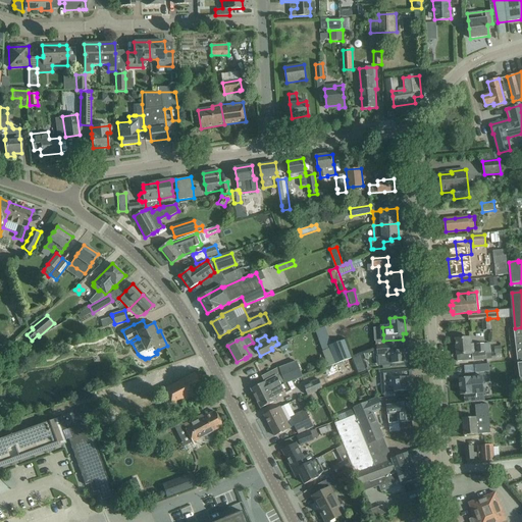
[(465,338),(456,338),(457,361),(473,360),(473,361),(483,360),(485,360),(485,354),(484,354),(483,344),(477,345),(477,353),(473,353),(473,352),(473,344),(469,344),(469,337),(465,338)]
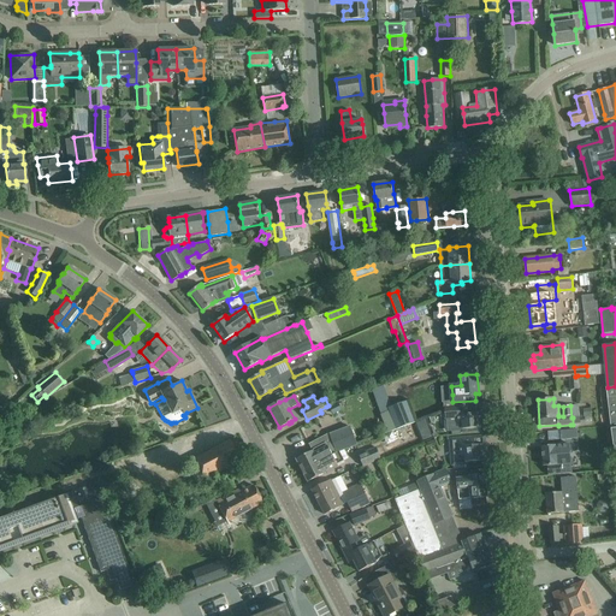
[(390,412),(380,415),(388,433),(415,422),(408,401),(389,408),(390,412)]
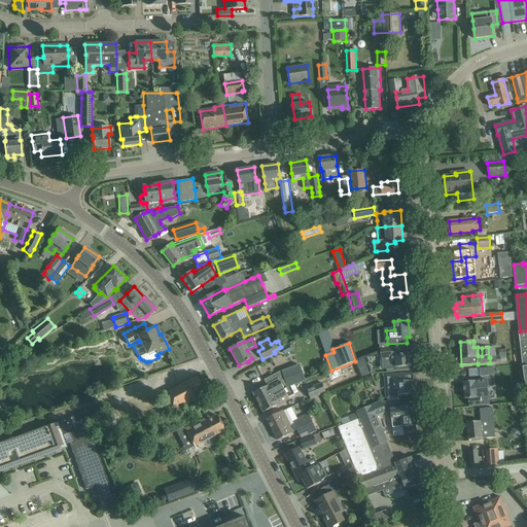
[(387,347),(380,348),(381,359),(382,359),(383,369),(395,367),(403,366),(414,365),(414,363),(412,363),(411,355),(411,353),(405,354),(405,352),(409,352),(409,346),(405,346),(405,345),(394,346),(387,347)]
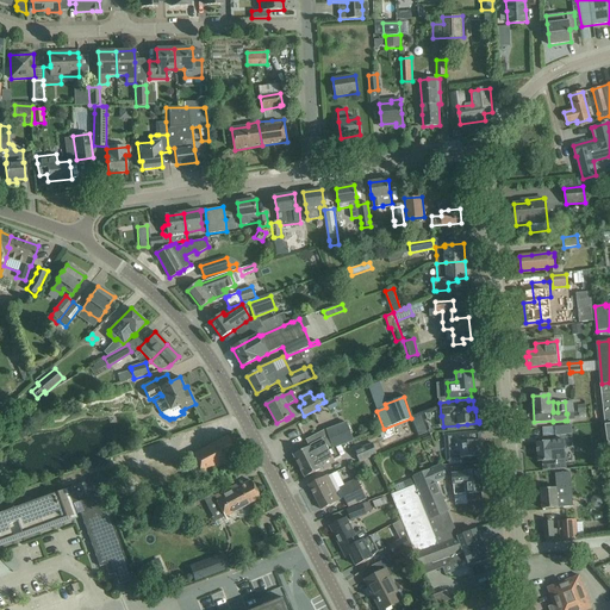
[(347,422),(327,430),(327,431),(329,436),(332,449),(336,448),(342,446),(353,441),(347,422)]
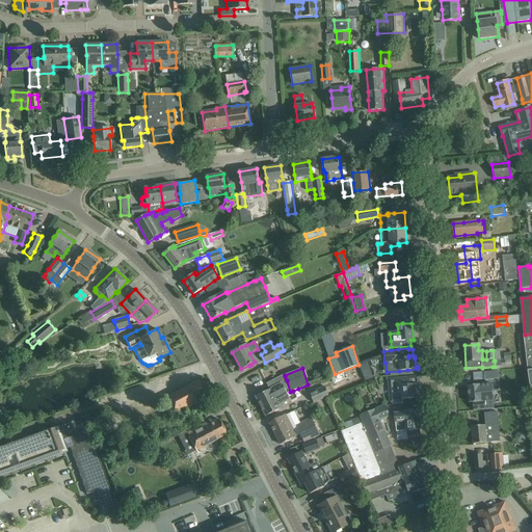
[(393,378),(388,379),(389,395),(390,402),(402,401),(402,399),(408,399),(419,398),(417,383),(409,384),(409,377),(399,378),(393,378)]
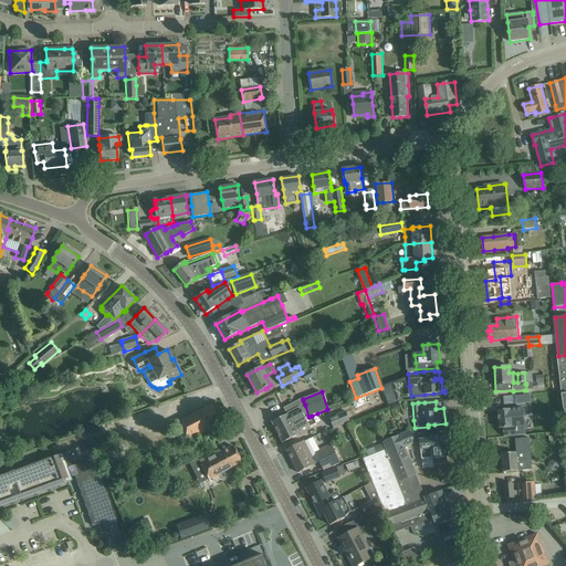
[(201,409),(177,422),(187,441),(192,439),(194,440),(197,439),(196,437),(210,430),(209,428),(220,422),(210,405),(201,409)]
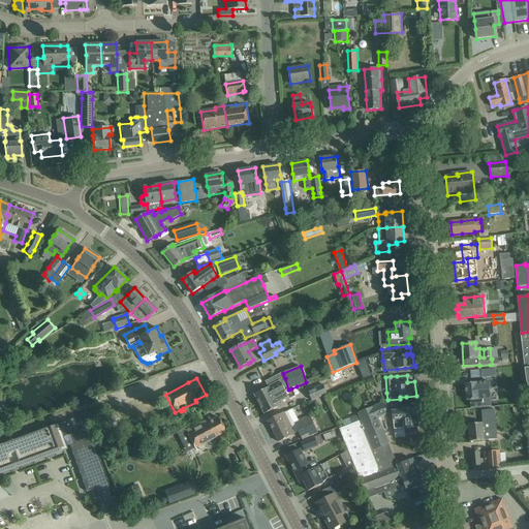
[(263,390),(254,395),(259,404),(285,391),(288,390),(285,378),(280,381),(281,383),(271,389),(269,386),(263,390)]
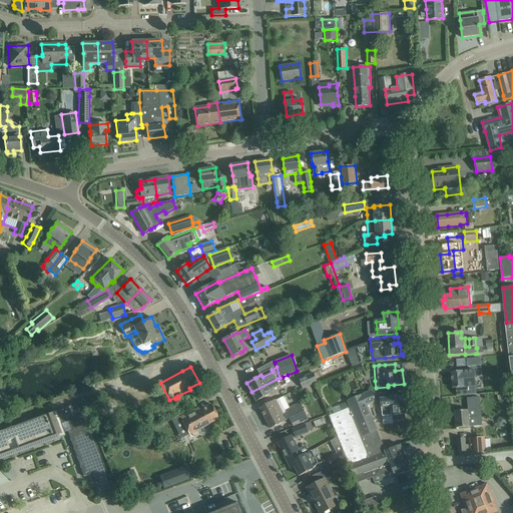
[(463,371),(451,372),(452,388),(456,388),(457,396),(476,394),(474,371),(463,372),(463,371)]
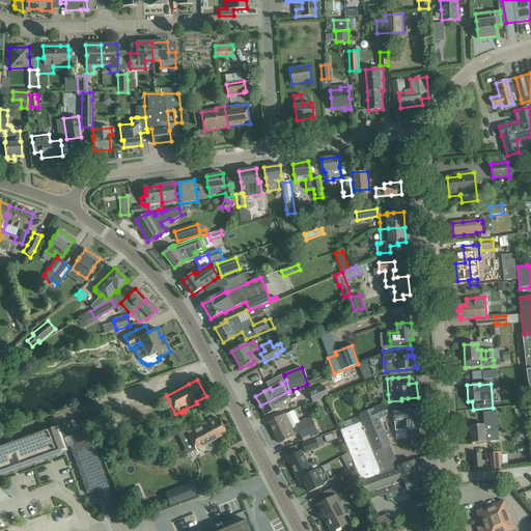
[(325,386),(309,392),(313,402),(332,394),(330,390),(329,391),(329,389),(327,390),(325,386)]
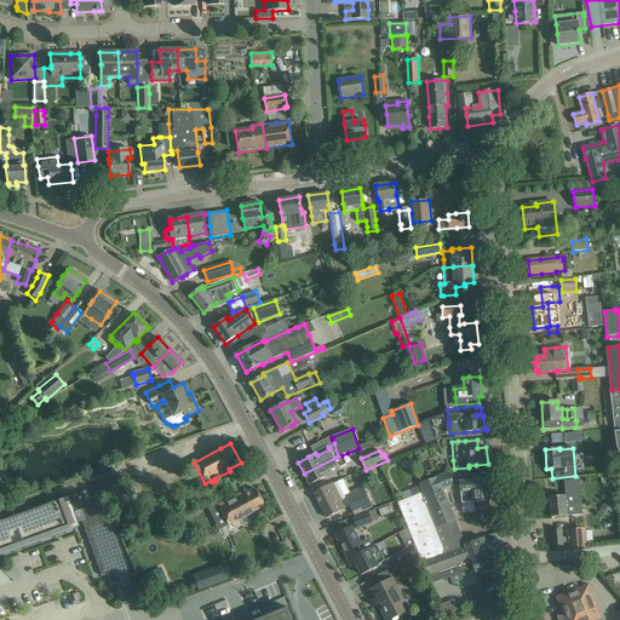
[(334,458),(304,474),(310,486),(321,480),(327,476),(348,465),(346,464),(342,455),(338,457),(334,458)]
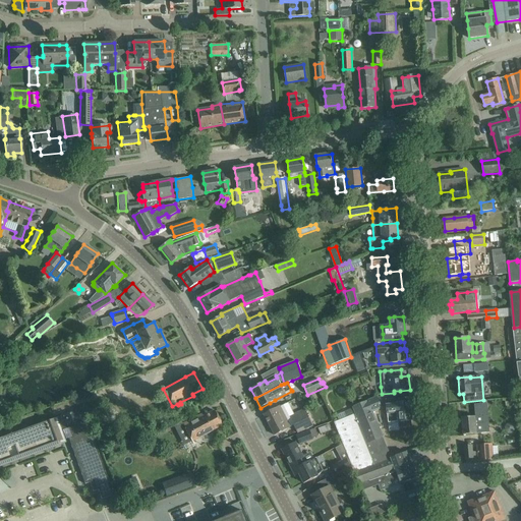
[(378,397),(353,407),(353,408),(356,414),(354,414),(365,444),(373,465),(391,459),(391,458),(383,437),(372,411),(382,408),(378,397)]
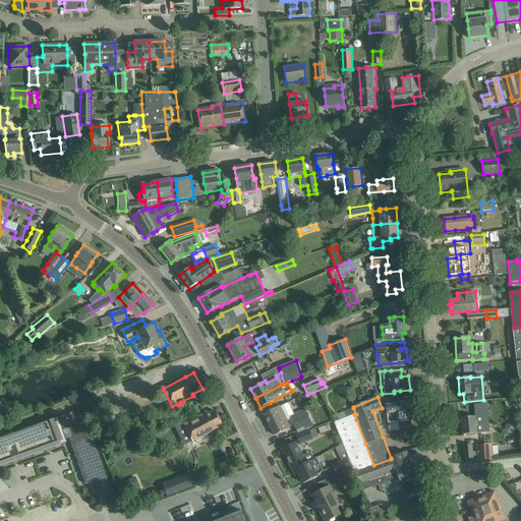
[(409,397),(386,399),(388,422),(389,422),(398,422),(399,421),(400,427),(411,426),(410,420),(412,420),(411,402),(409,402),(409,397)]
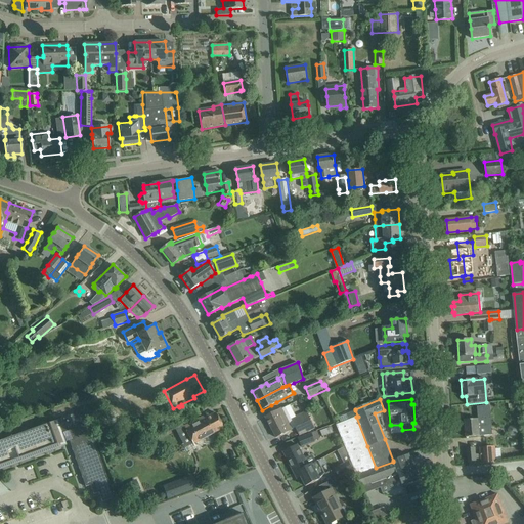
[(274,412),(265,417),(275,438),(285,433),(292,430),(296,428),(300,435),(314,428),(307,412),(296,417),(290,405),(281,409),(281,408),(274,412)]
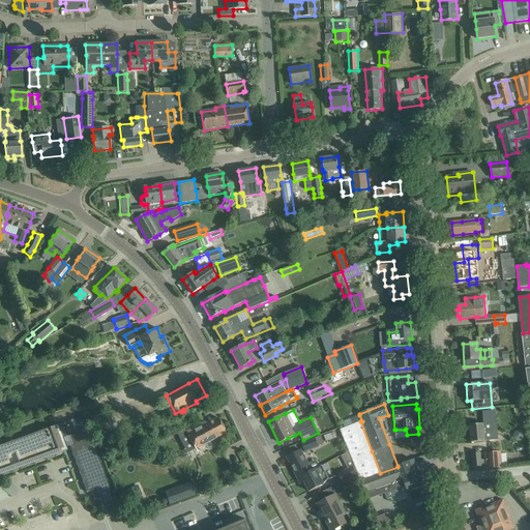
[(483,423),(470,424),(471,442),(481,441),(484,441),(498,440),(497,434),(495,410),(490,411),(490,410),(488,410),(488,411),(482,411),(483,423)]
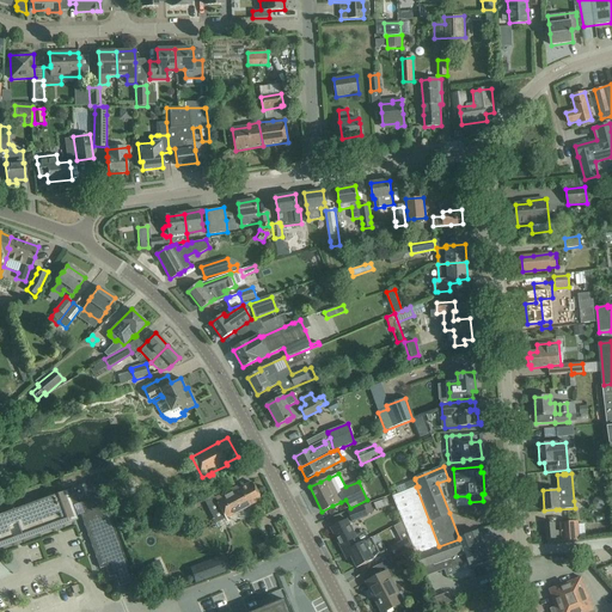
[(96,479),(0,514),(0,548),(78,520),(73,506),(79,505),(81,510),(78,512),(99,569),(105,567),(109,577),(115,575),(118,586),(133,581),(96,479)]
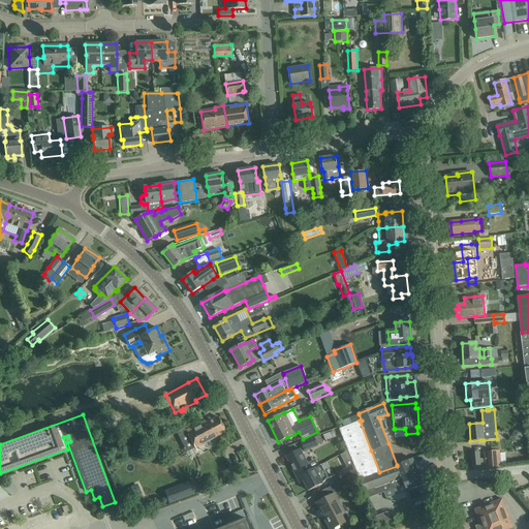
[(359,414),(350,417),(350,418),(352,424),(360,421),(362,421),(359,414)]
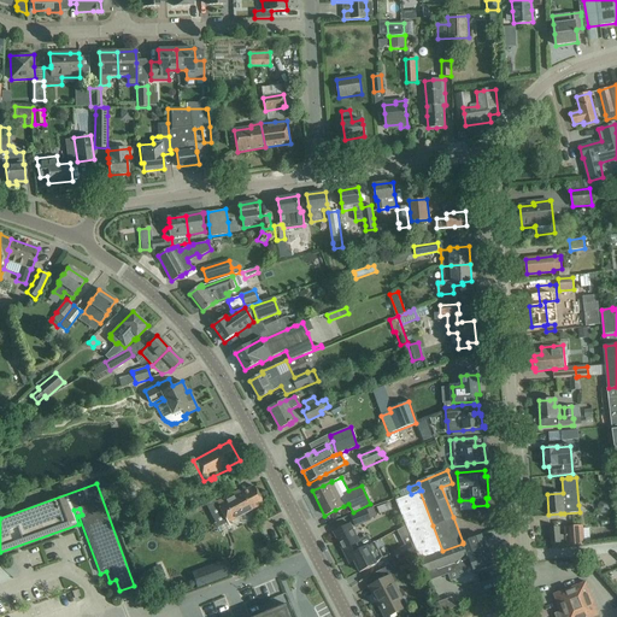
[(231,494),(216,503),(221,512),(227,523),(245,513),(263,504),(253,486),(244,492),(241,489),(234,493),(231,494)]
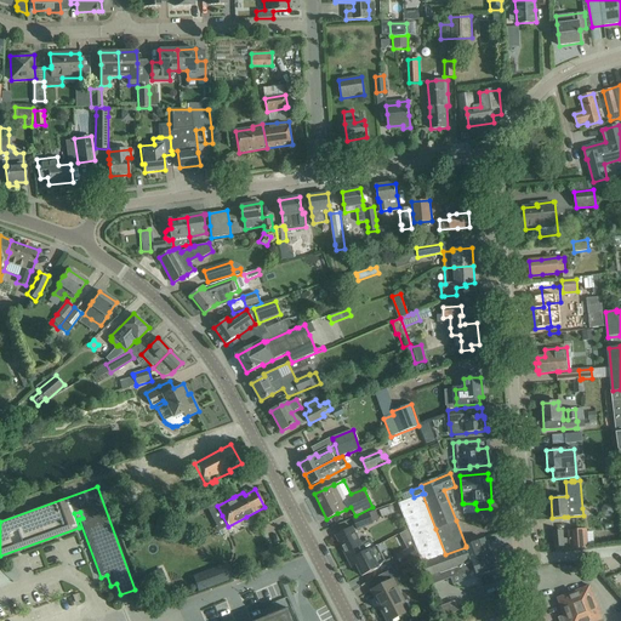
[(404,501),(398,503),(409,530),(412,539),(420,556),(432,585),(436,584),(448,579),(450,577),(451,577),(476,569),(478,575),(497,568),(491,553),(490,553),(484,539),(466,546),(466,547),(445,554),(436,529),(422,494),(414,497),(412,497),(404,501)]
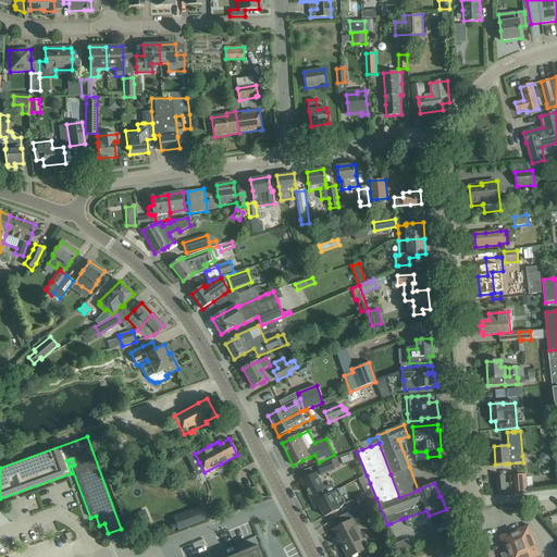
[(351,454),(341,458),(343,463),(354,460),(351,454)]
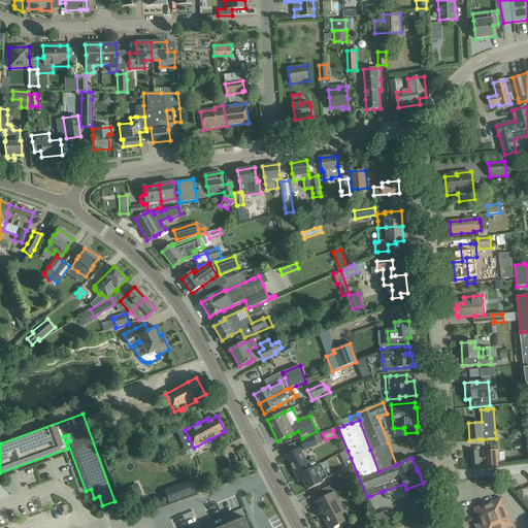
[(320,434),(300,441),(303,450),(319,444),(318,443),(323,441),(320,434)]
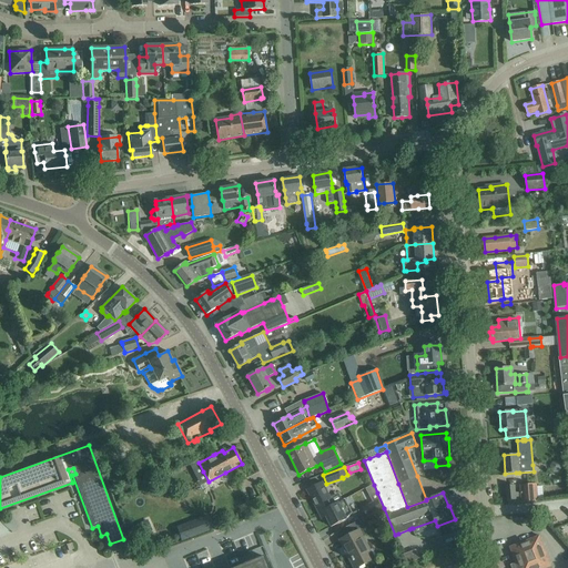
[(322,482),(306,489),(318,513),(323,511),(334,505),(322,482)]
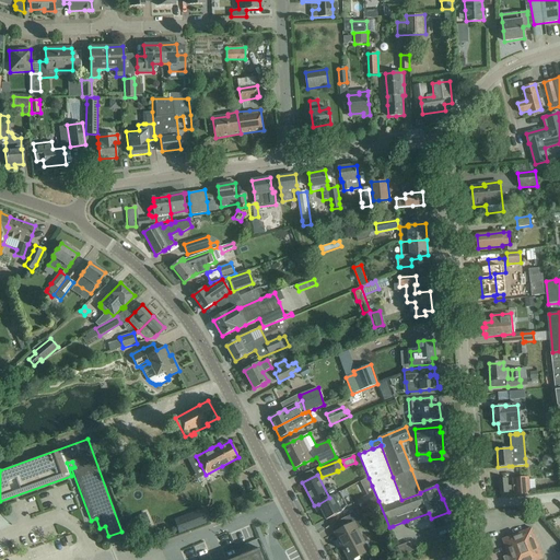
[(528,476),(513,478),(513,485),(514,496),(531,494),(531,492),(536,492),(536,491),(535,479),(529,480),(528,476)]
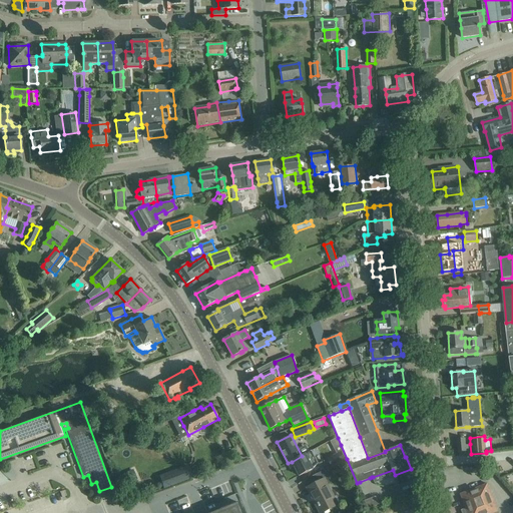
[(338,438),(330,442),(334,448),(341,445),(338,438)]
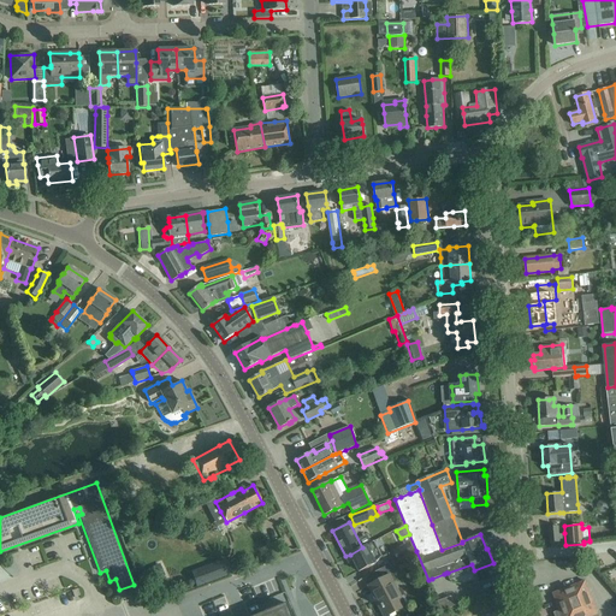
[(558,526),(549,527),(550,543),(560,543),(558,526)]
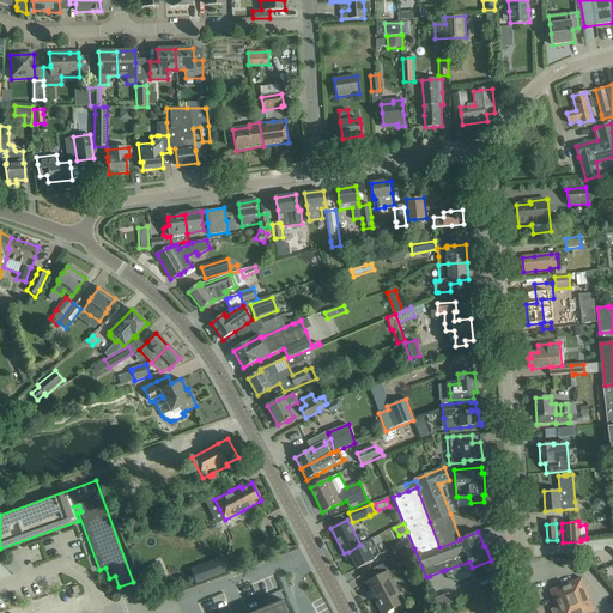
[(360,545),(349,552),(357,569),(375,560),(374,559),(381,554),(372,538),(360,545)]
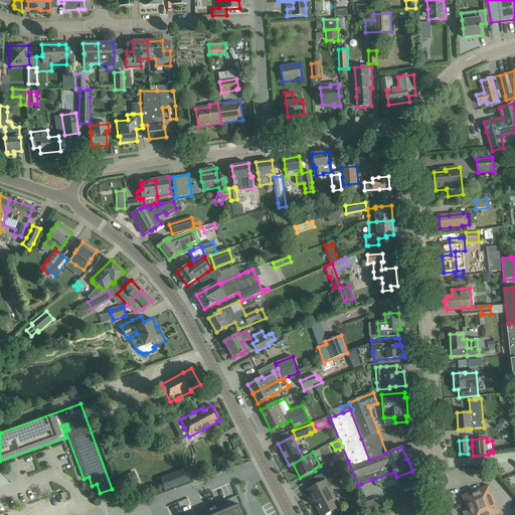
[(344,453),(328,461),(332,469),(348,461),(344,453)]
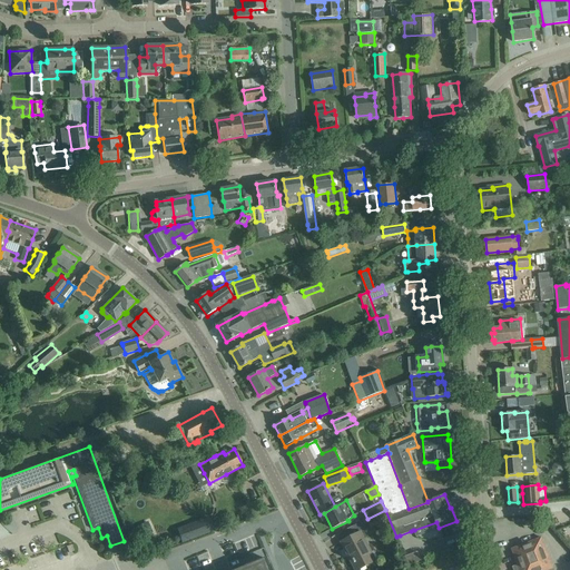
[(209,518),(177,530),(182,543),(214,532),(209,518)]
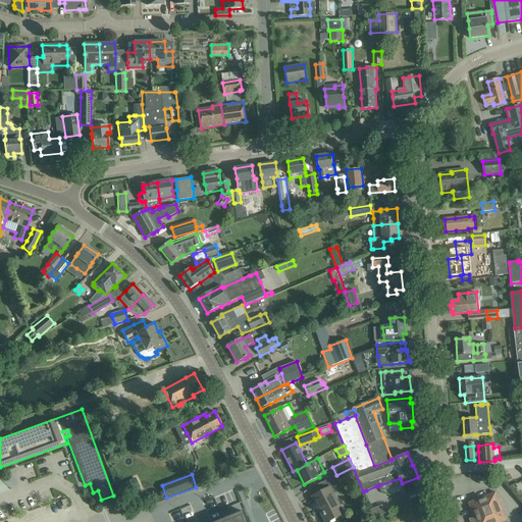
[(318,493),(312,497),(325,521),(328,521),(335,519),(344,514),(330,488),(341,482),(340,480),(336,475),(313,487),(314,488),(314,487),(318,493)]
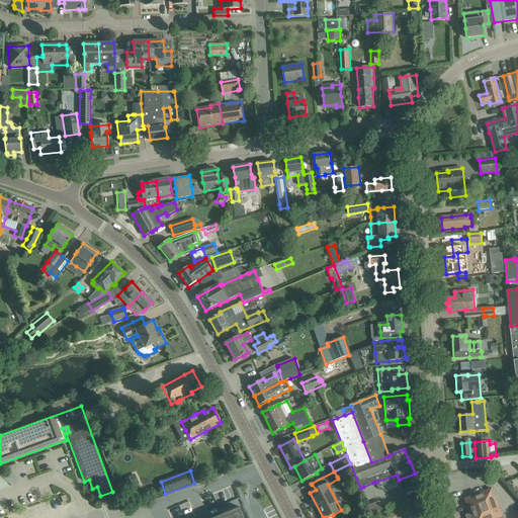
[(135,475),(125,478),(130,489),(139,485),(135,475)]
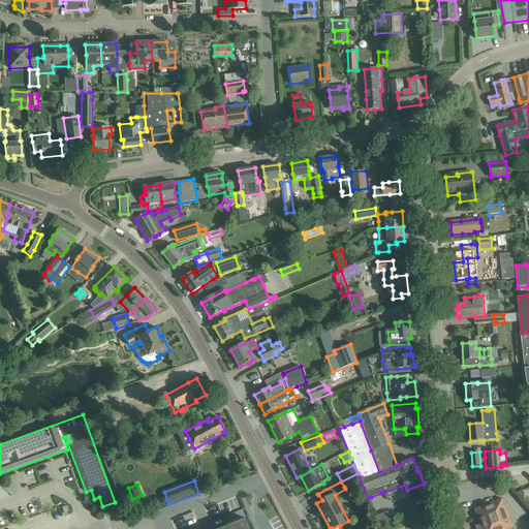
[(481,528),(514,528),(502,499),(474,509),(481,528)]
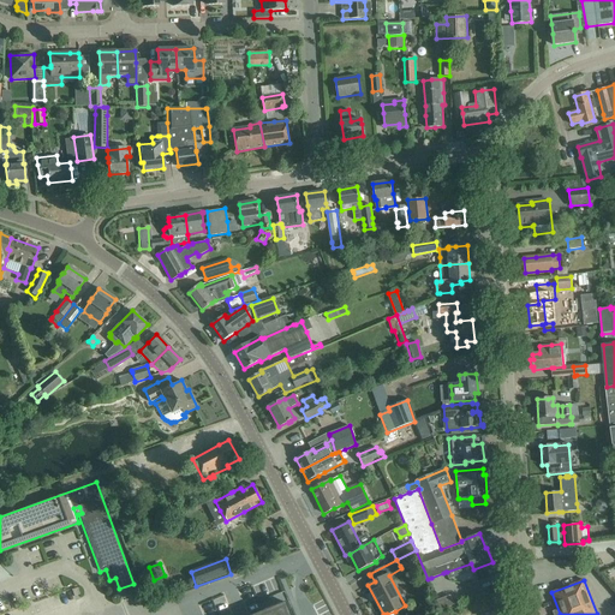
[(436,599),(441,609),(453,604),(448,593),(436,599)]
